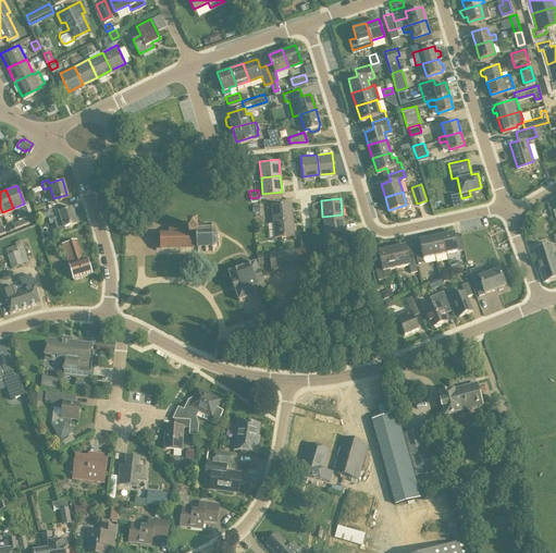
[(42,200),(33,204),(35,210),(45,207),(42,200)]
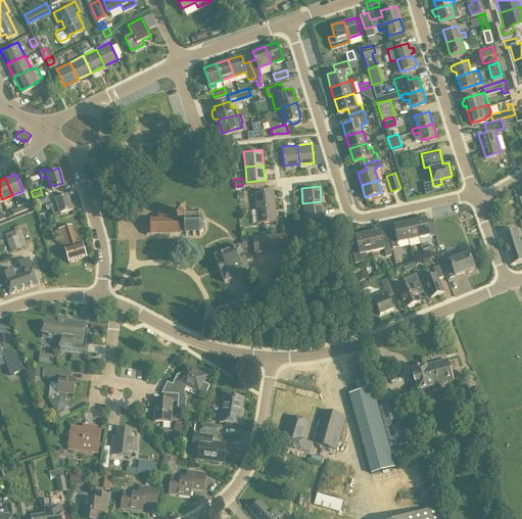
[(255,205),(274,204),(272,189),(254,191),(255,205)]
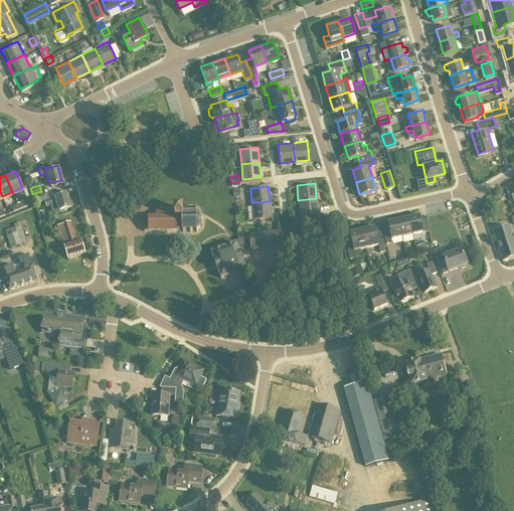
[(67,196),(65,190),(53,194),(53,195),(47,196),(49,202),(56,200),(58,208),(69,204),(71,203),(72,202),(70,197),(68,196),(67,196)]
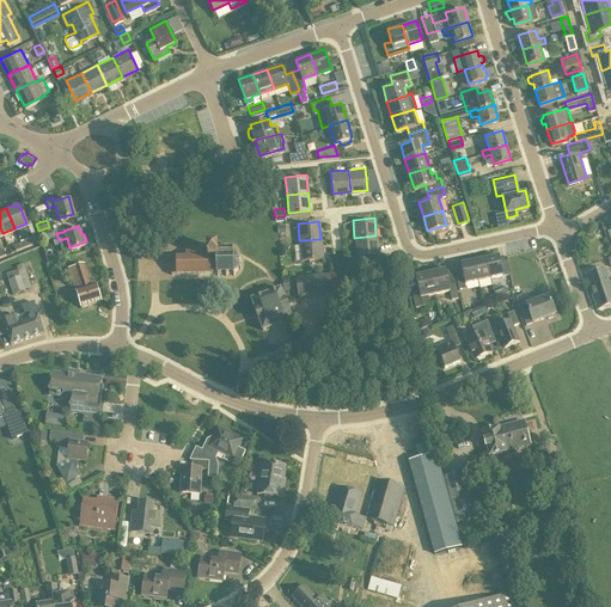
[(50,228),(38,232),(41,239),(53,235),(50,228)]
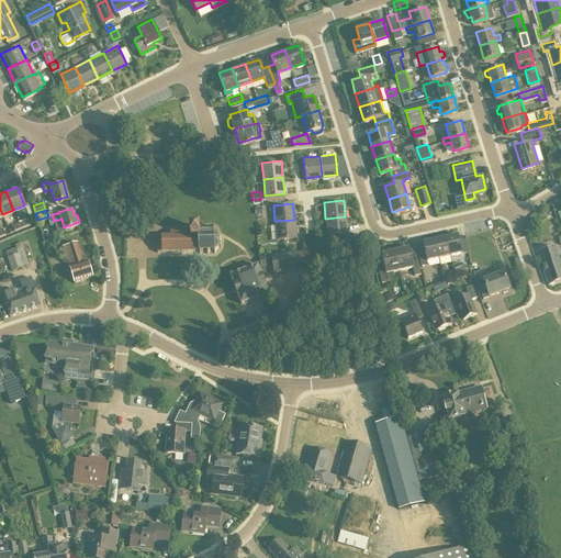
[(33,220),(31,214),(24,216),(24,218),(18,221),(20,225),(26,222),(33,220)]
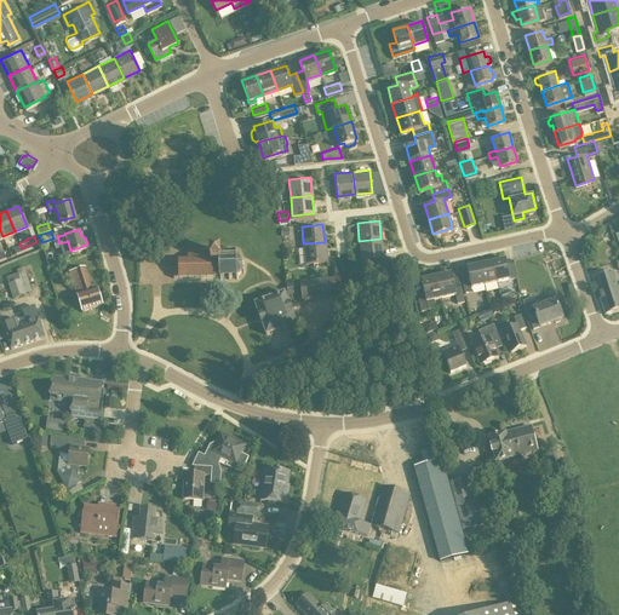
[(380,239),(359,241),(361,259),(383,257),(380,239)]
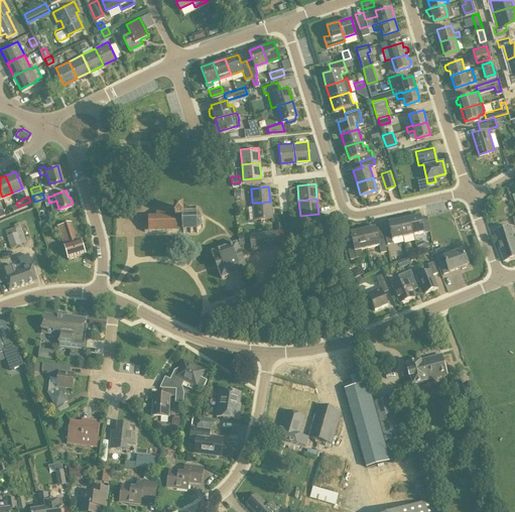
[(270,202),(252,203),(254,218),(271,216),(270,202)]
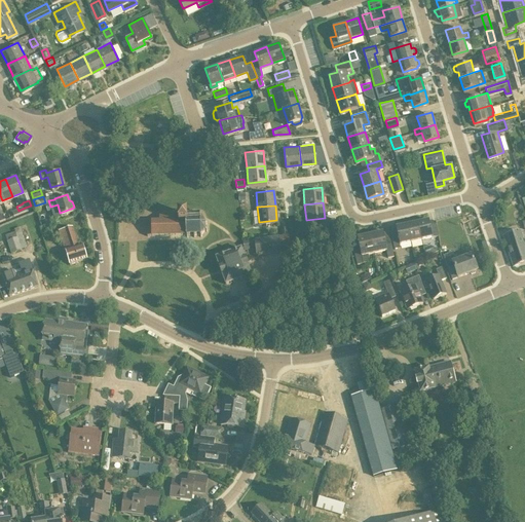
[(203,229),(207,229),(207,227),(204,228),(204,222),(207,220),(205,220),(203,221),(199,217),(199,210),(197,210),(197,211),(177,211),(177,212),(158,213),(158,219),(146,219),(146,233),(158,232),(158,233),(186,232),(186,234),(187,234),(187,232),(193,232),(193,234),(194,234),(194,232),(198,232),(200,234),(201,233),(200,232),(203,229)]
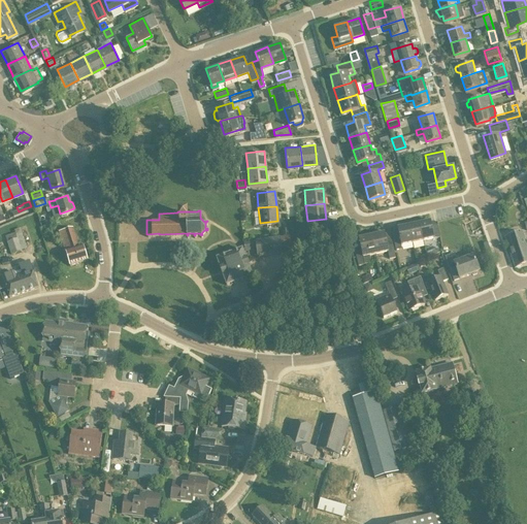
[(419,221),(423,238),(439,234),(436,222),(431,223),(430,218),(419,221)]
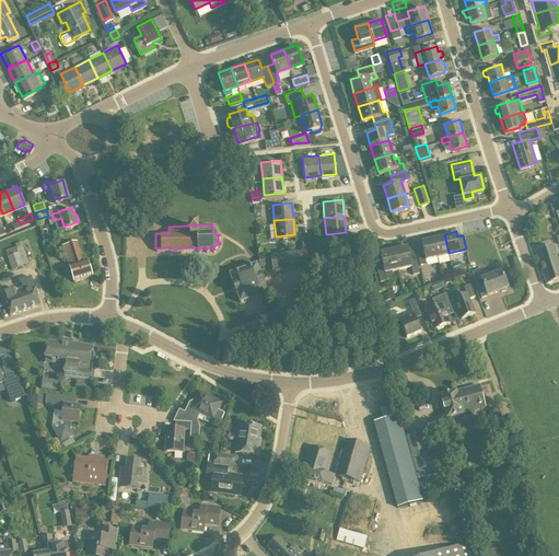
[(433,238),(437,255),(449,253),(444,234),(433,238)]
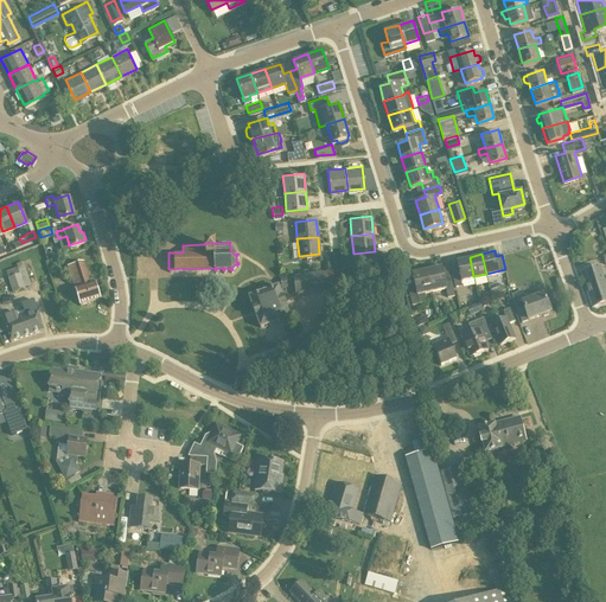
[(473,276),(470,257),(457,260),(458,264),(450,266),(454,283),(461,282),(461,280),(473,276)]
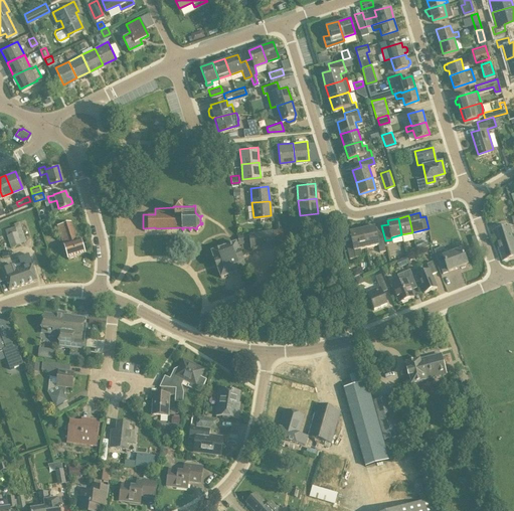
[(4,227),(10,244),(25,239),(18,219),(13,221),(14,223),(4,227)]
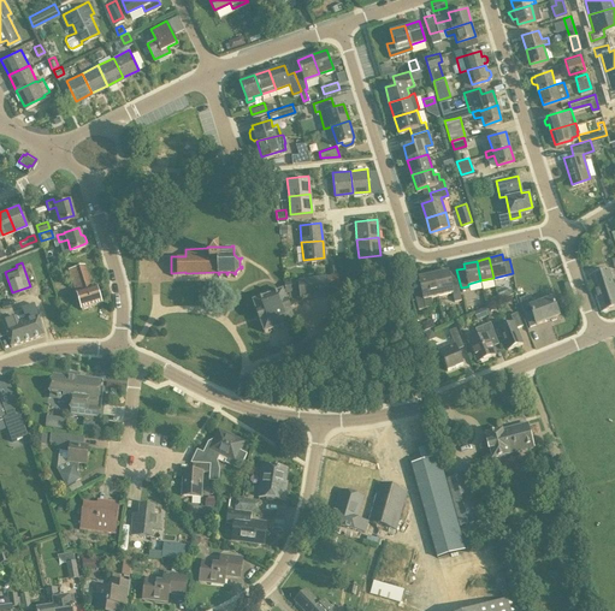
[(599,309),(614,304),(614,284),(609,267),(589,273),(599,309)]
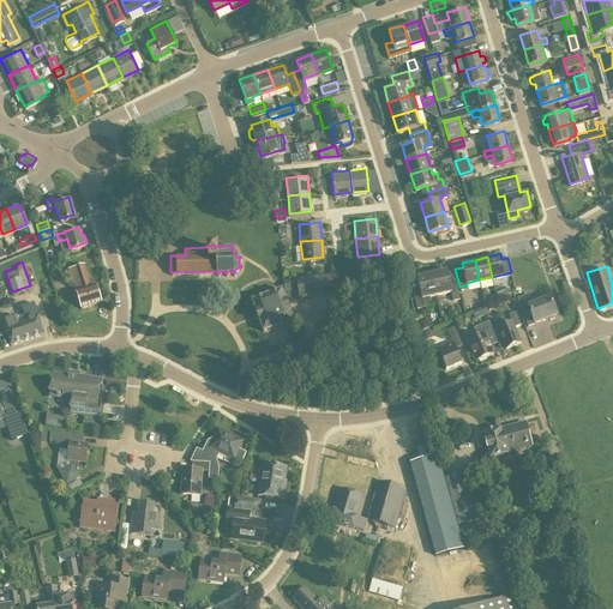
[(432,271),(437,293),(451,289),(454,297),(458,296),(456,281),(450,282),(446,267),(432,271)]
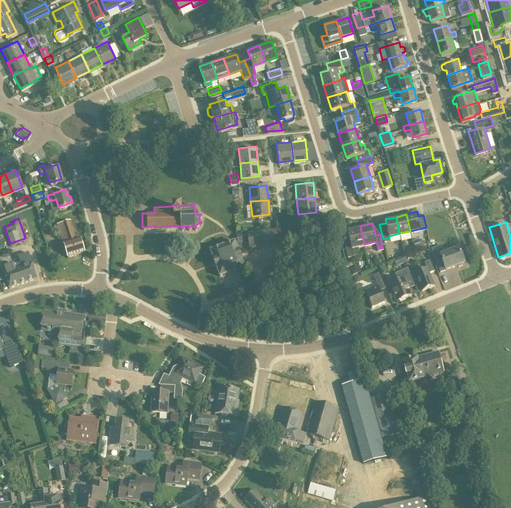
[(66,255),(83,249),(79,236),(75,237),(71,224),(62,226),(66,240),(62,241),(66,255)]
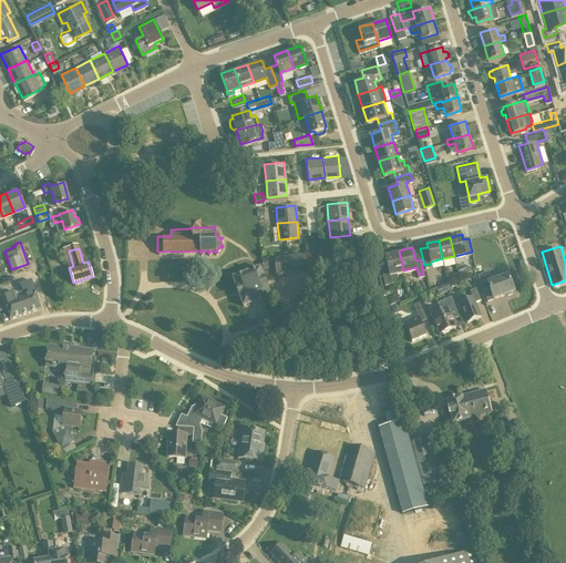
[(310,249),(299,252),(273,255),(273,256),(260,257),(261,267),(274,265),(275,273),(302,269),(301,266),(312,264),(310,249)]
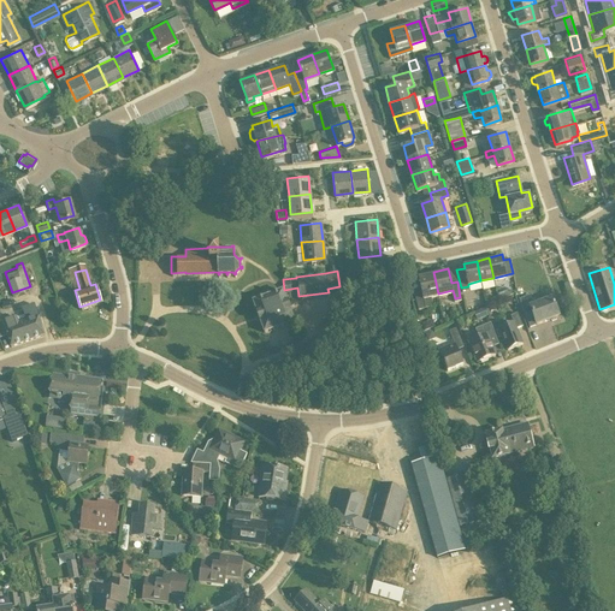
[(419,276),(421,289),(414,291),(417,306),(432,302),(430,295),(438,294),(433,272),(419,276)]
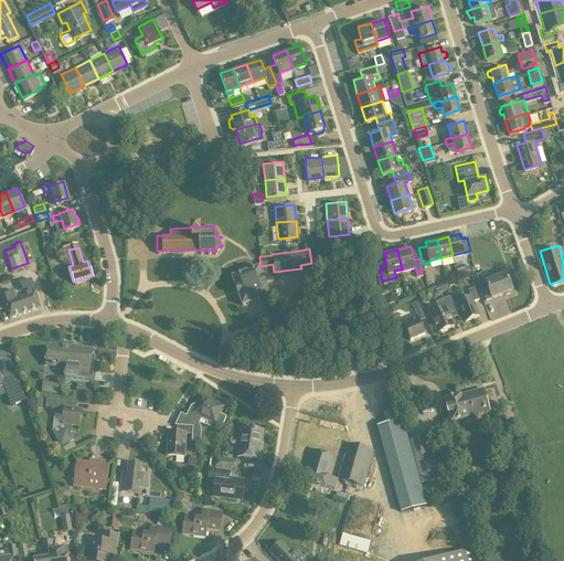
[(242,303),(269,293),(258,264),(232,274),(242,303)]
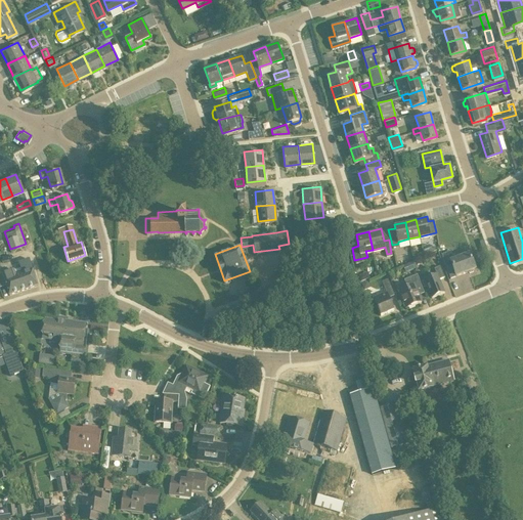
[(453,257),(449,248),(441,251),(450,275),(467,269),(469,270),(472,268),(473,267),(475,266),(469,251),(453,257)]
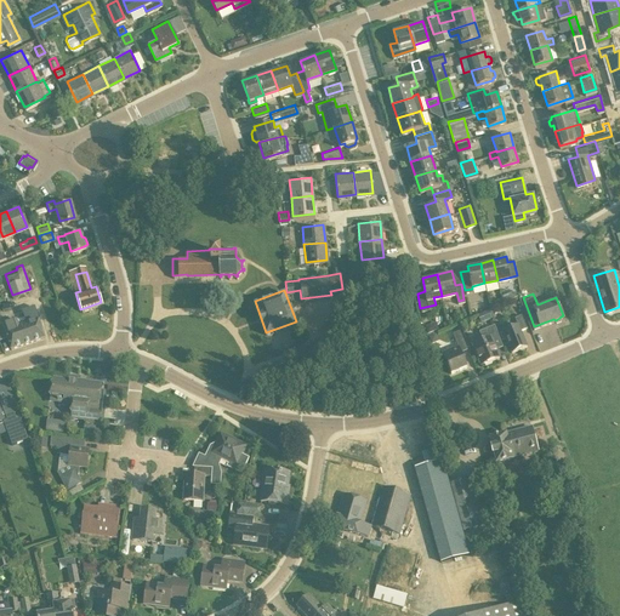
[(27,341),(44,336),(33,304),(22,308),(23,313),(18,315),(27,341)]
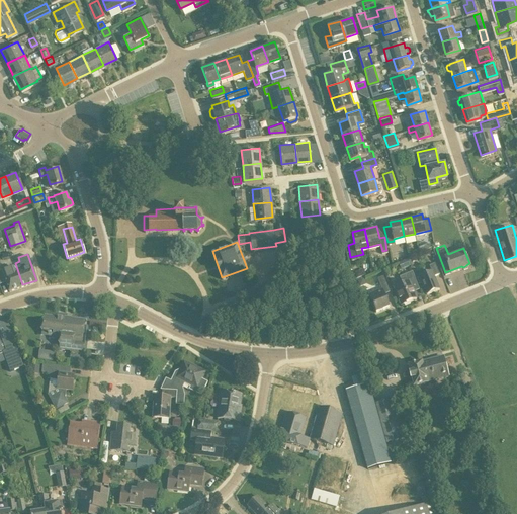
[(400,266),(409,262),(407,255),(398,259),(400,266)]
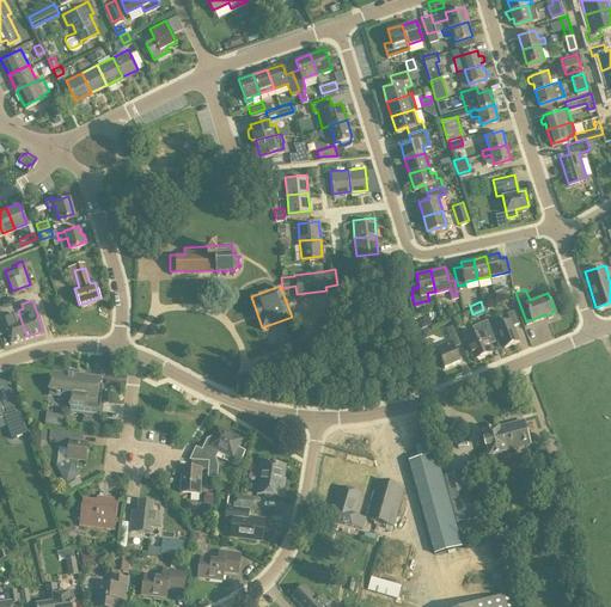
[(512,323),(518,320),(513,307),(506,310),(509,318),(495,324),(503,344),(518,338),(512,323)]
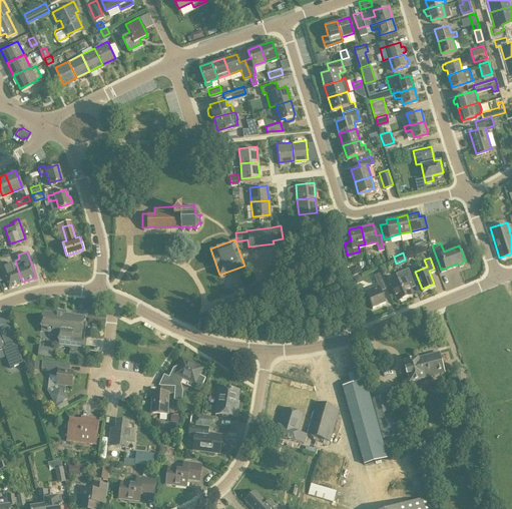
[(0,278),(5,276),(8,287),(22,282),(15,261),(12,262),(13,263),(2,267),(0,262),(0,278)]
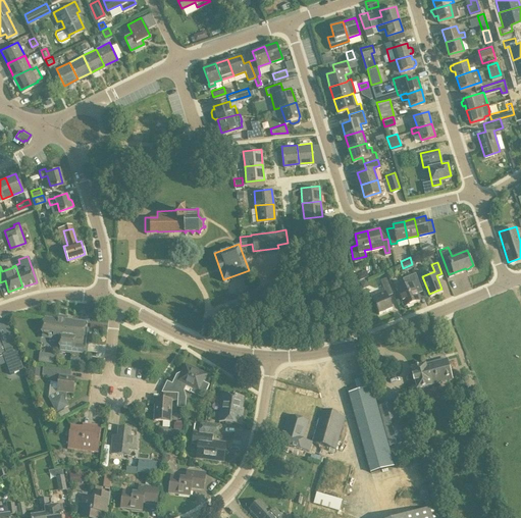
[(416,292),(422,289),(415,270),(405,275),(408,282),(397,287),(404,304),(419,299),(416,292)]
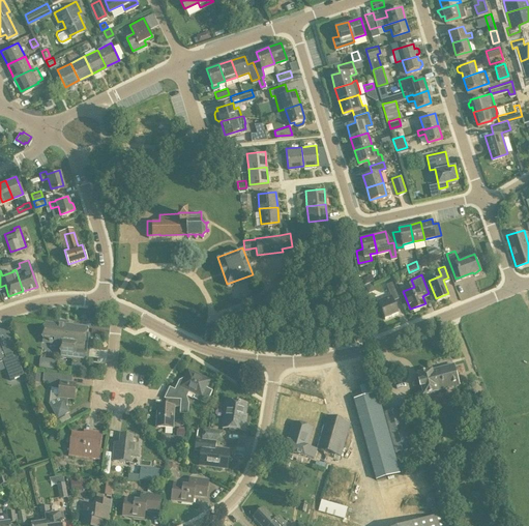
[(391,280),(386,282),(389,290),(394,287),(391,280)]
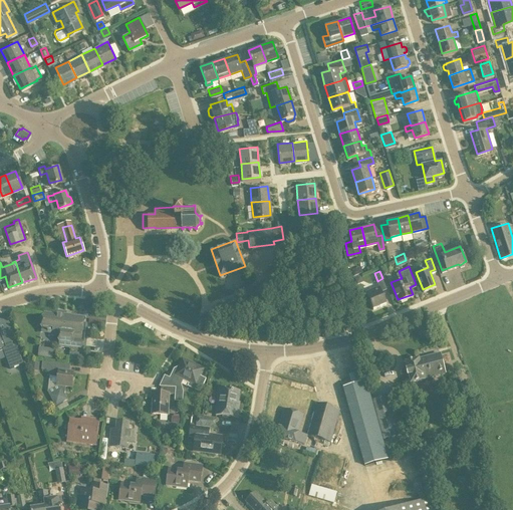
[(373,307),(387,302),(378,284),(365,289),(373,307)]
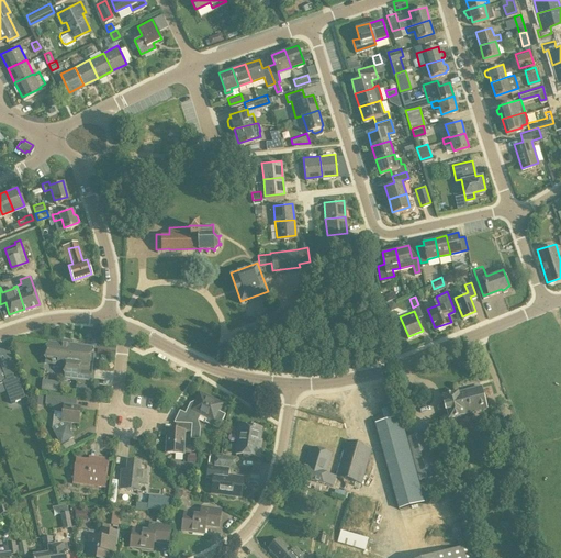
[(88,380),(91,355),(88,355),(89,345),(47,339),(45,358),(66,361),(64,377),(65,377),(65,376),(75,377),(75,378),(88,380)]
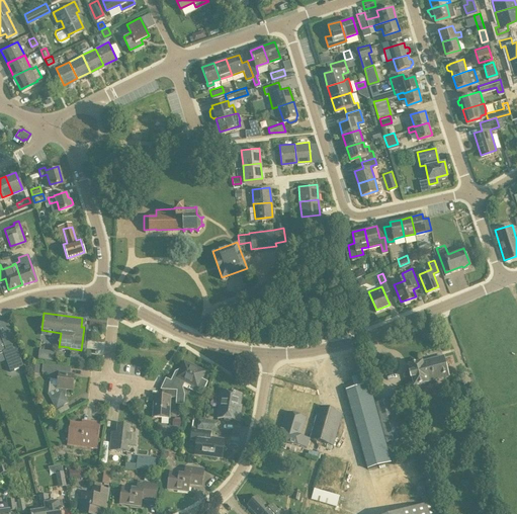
[(9,367),(22,363),(13,335),(1,339),(4,348),(2,348),(9,367)]
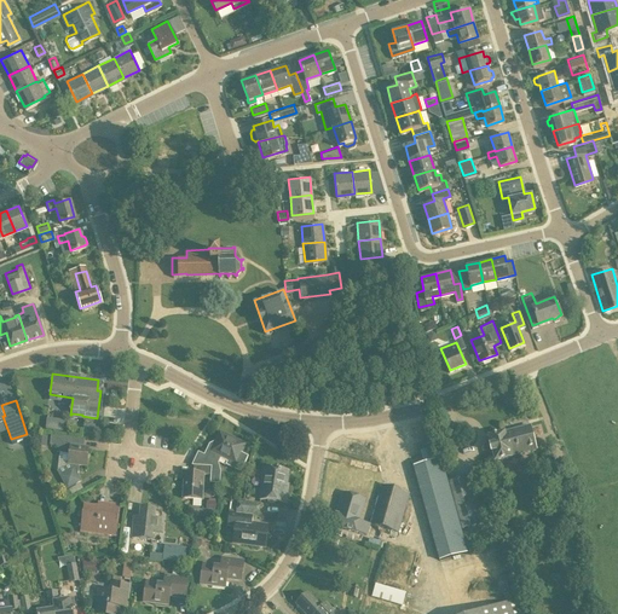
[(45,422),(63,426),(64,415),(47,412),(45,422)]
